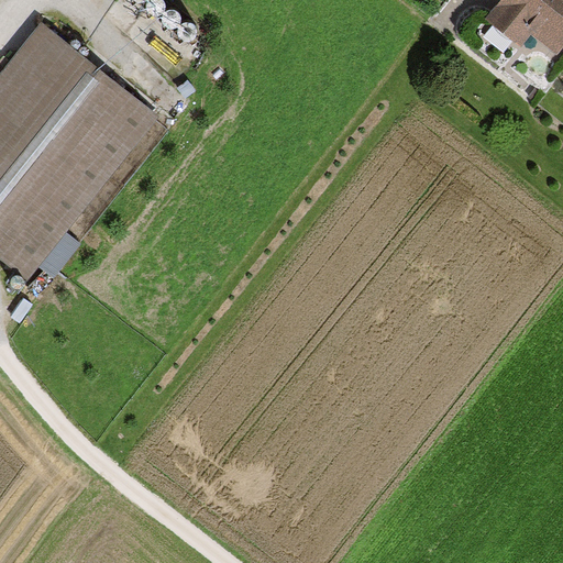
[(162,0),(145,0),(144,8),(150,14),(158,14),(164,8),(162,0)]
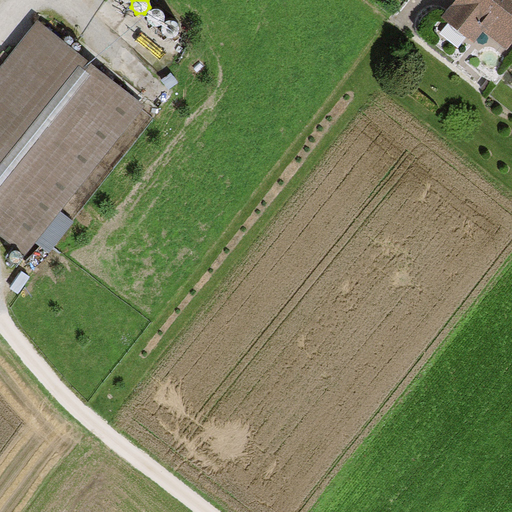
[(511,0),(455,0),(442,18),(474,42),(483,31),(508,49),(511,43),(511,0)]
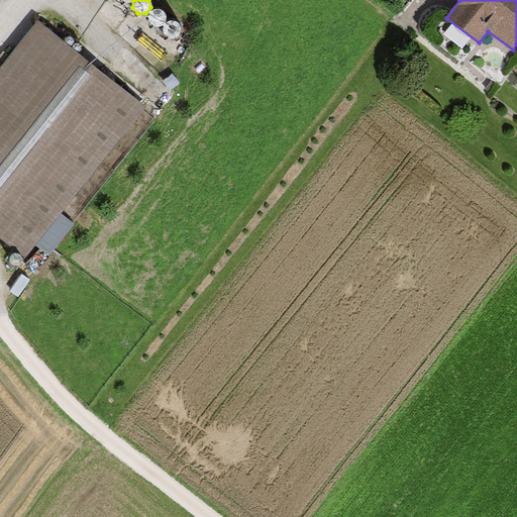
[(163,12),(156,8),(148,11),(146,19),(151,25),(160,25),(165,19),(163,12)]
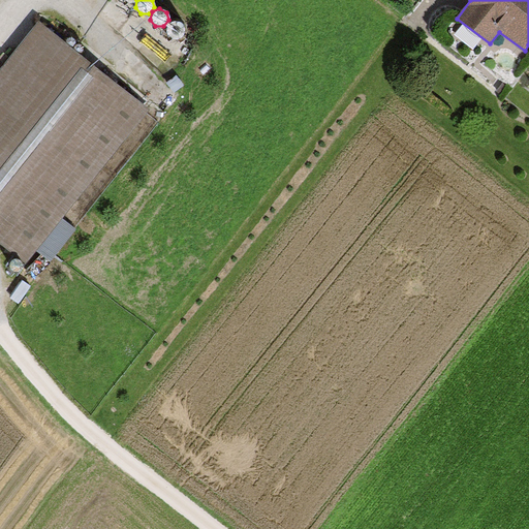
[(145,105),(39,22),(0,71),(0,237),(25,256),(145,105)]
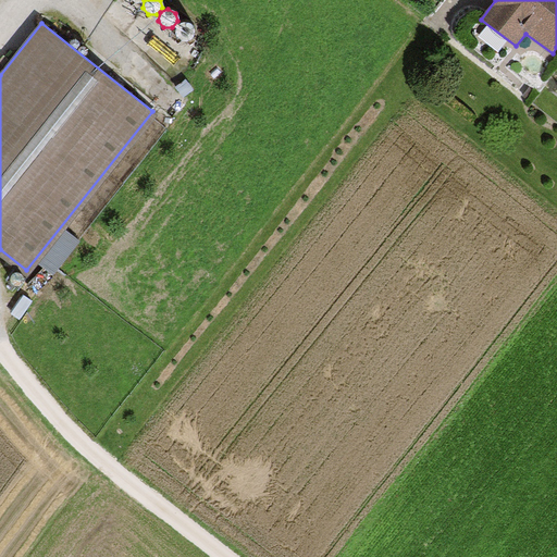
[(192,27),(184,23),(176,26),(174,35),(180,41),(188,42),(194,36),(192,27)]
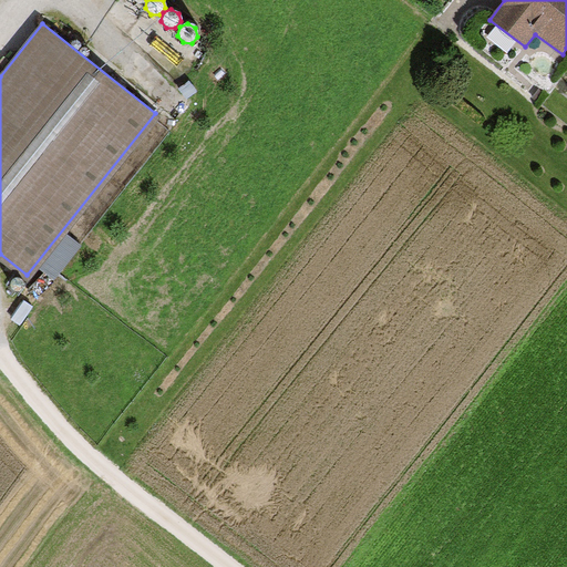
All buildings are outlined.
